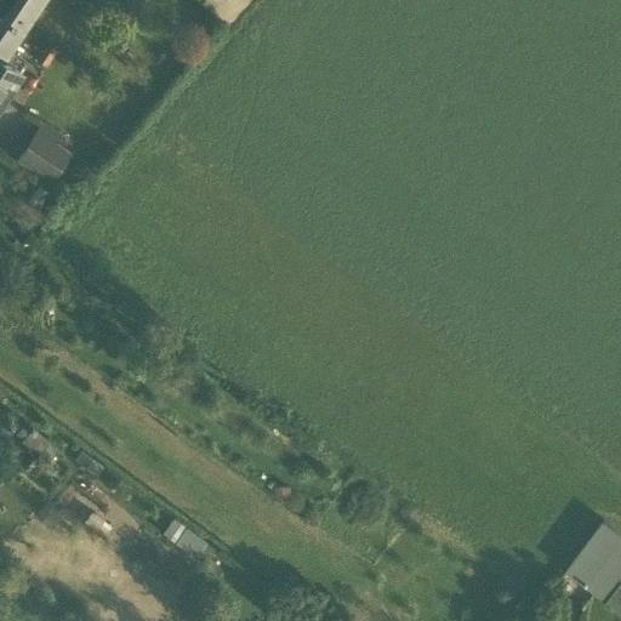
[(0,108),(22,77),(3,63),(44,0),(17,0),(3,22),(0,20),(0,108)]
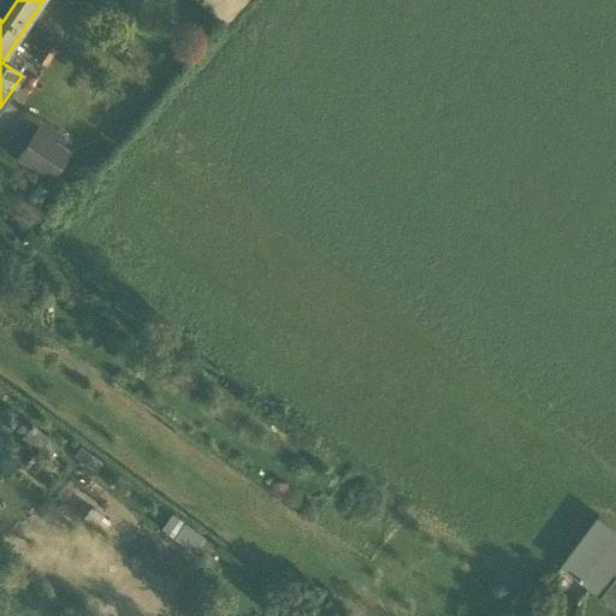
[(36,132),(53,143),(58,135),(42,124),(36,132)]
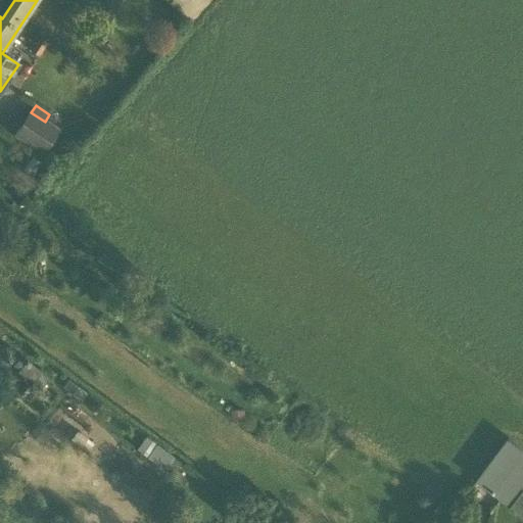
[(45,122),(31,112),(16,134),(44,153),(58,131),(45,122)]
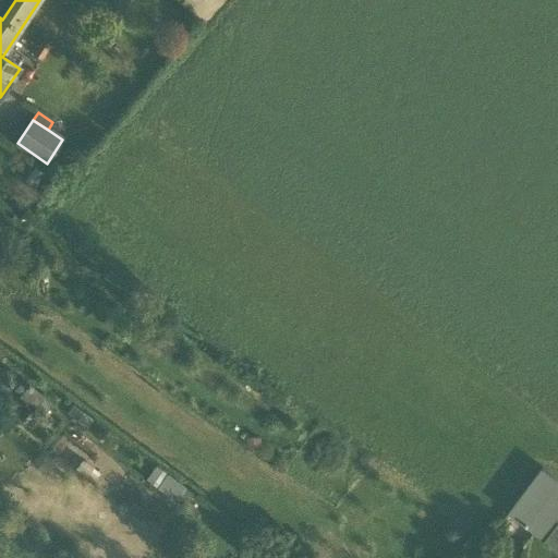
[(21,421),(32,429),(50,407),(28,389),(21,397),(33,407),(21,421)]
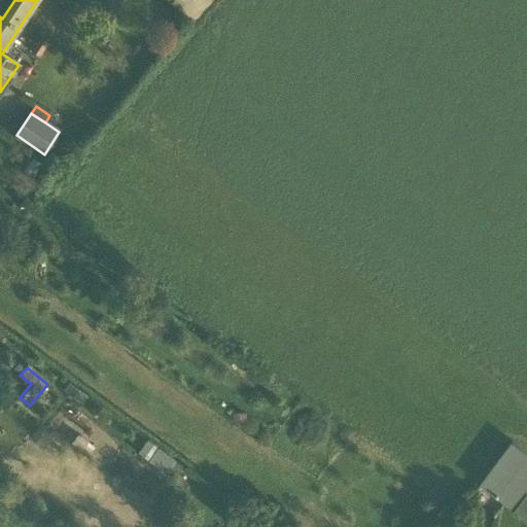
[(88,396),(69,382),(63,390),(81,405),(88,396)]
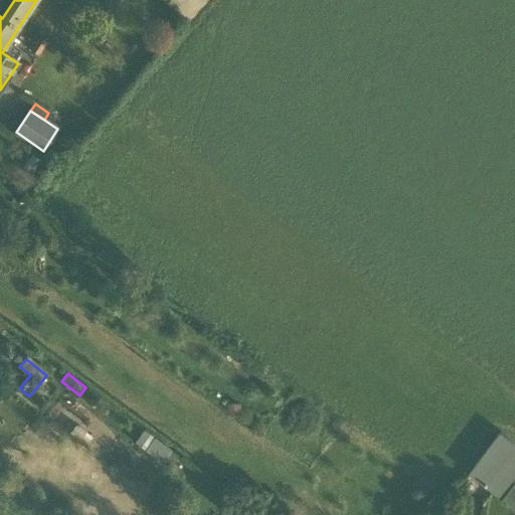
[(93,438),(76,424),(68,435),(86,447),(93,438)]
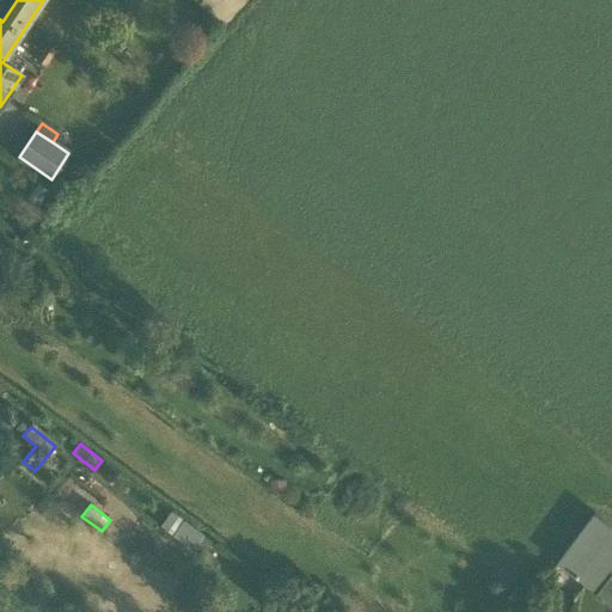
[(182,519),(171,510),(160,526),(171,534),(182,519)]
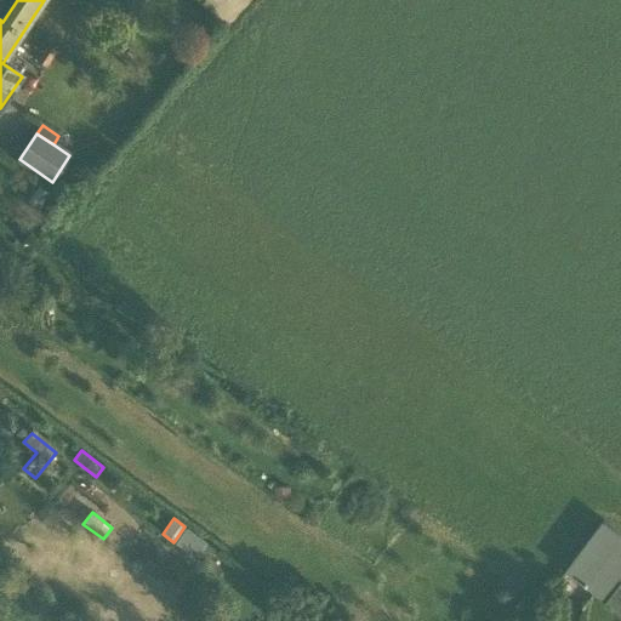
[(565,571),(607,603),(620,582),(620,534),(603,522),(565,571)]
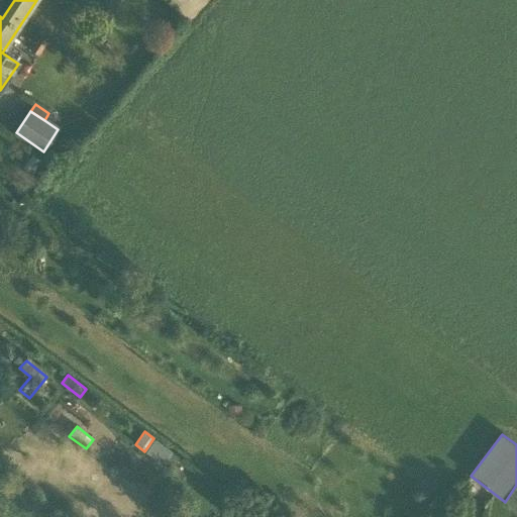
[(148,450),(165,462),(170,454),(154,442),(148,450)]
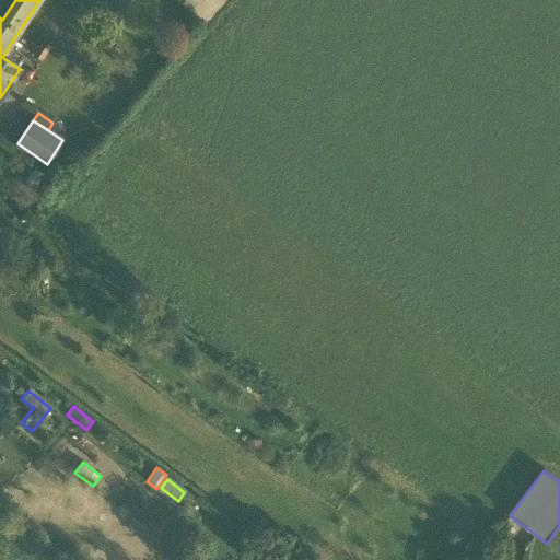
[(559,525),(547,544),(559,552),(559,525)]
